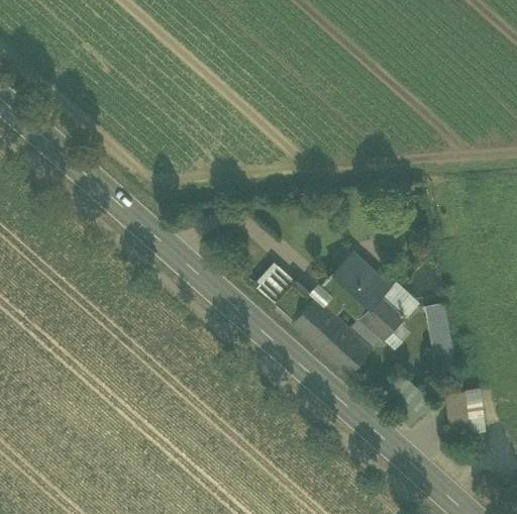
[(324,305),(335,316),(344,307),(357,320),(359,321),(380,298),(390,288),(351,253),(321,286),(332,296),(324,305)]
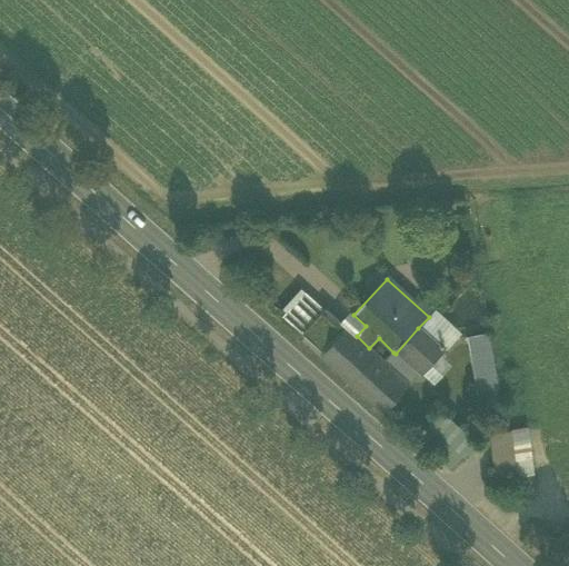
[(283,318),(303,336),(323,314),(303,295),(283,318)]
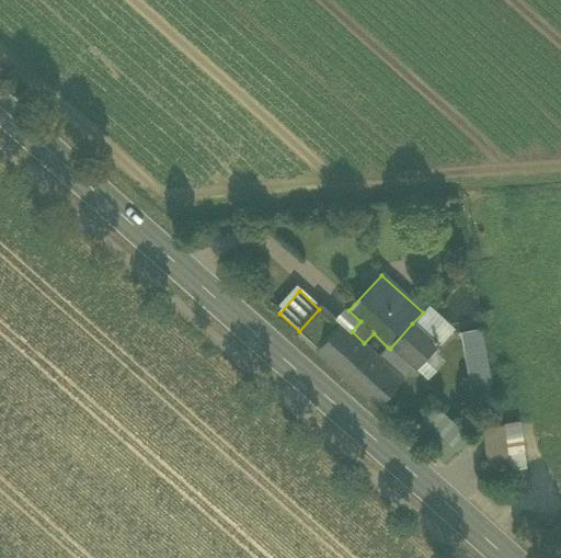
[(423,312),(412,323),(434,344),(438,348),(455,331),(428,306),(423,312)]
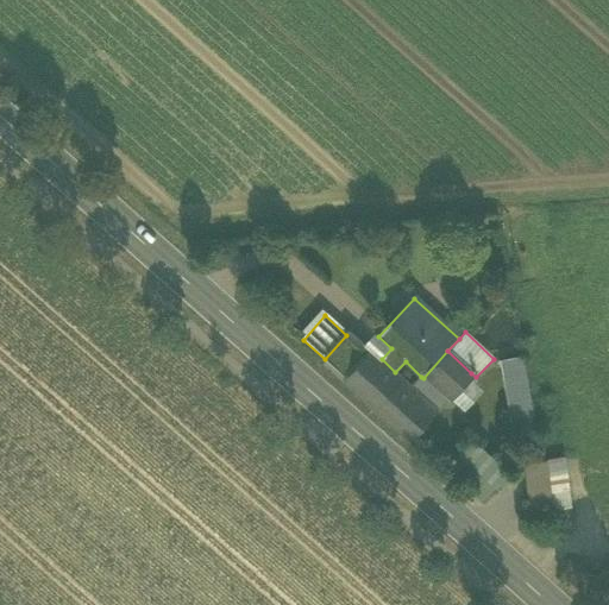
[(391,348),(378,336),(375,333),(365,344),(371,351),(382,359),(391,348)]
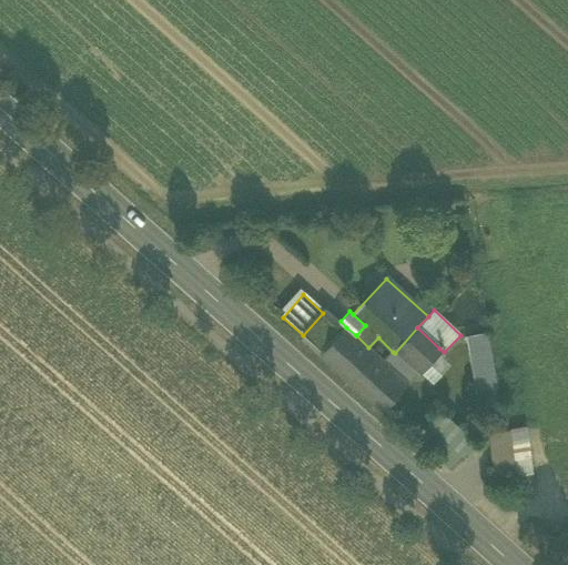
[(323,313),(303,335),(323,354),(343,331),(323,313)]
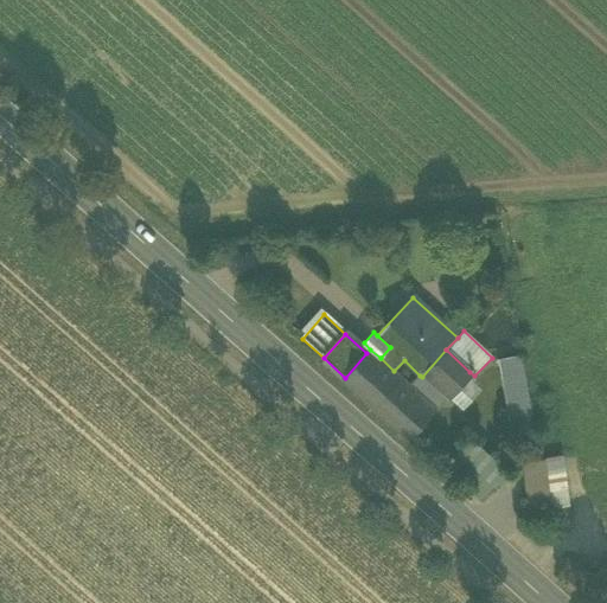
[(375,410),(403,379),(394,371),(381,358),(370,350),(366,353),(345,378),(343,380),(375,410)]
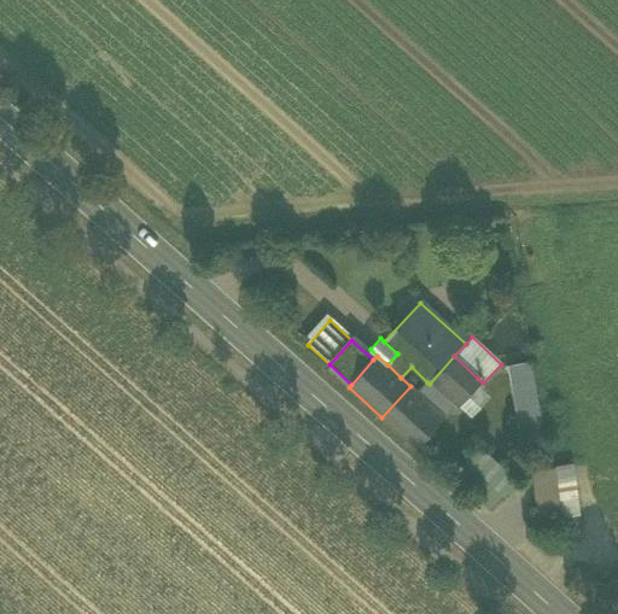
[(430,384),(444,397),(454,405),(455,403),(474,382),(478,379),(454,356),(430,384)]
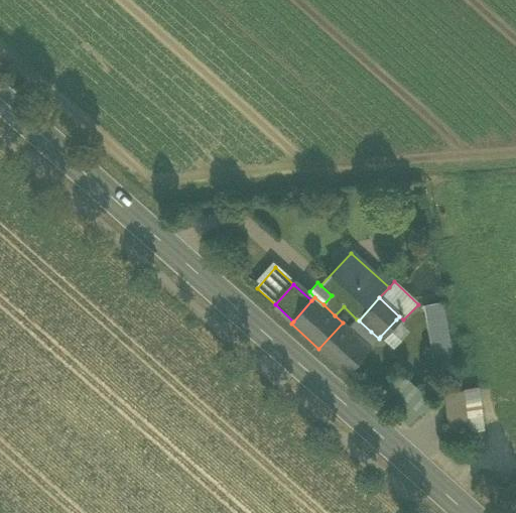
[(455,359),(443,303),(424,307),(434,363),(455,359)]
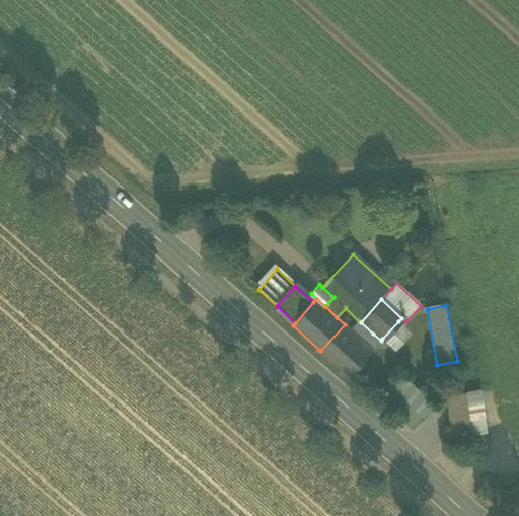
[(349,377),(373,350),(365,343),(373,334),(361,322),(359,321),(351,329),(345,324),(320,351),(349,377)]
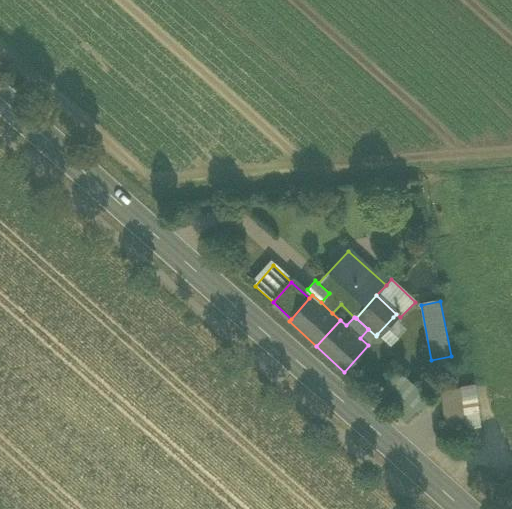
[(393,317),(377,334),(391,346),(406,329),(393,317)]
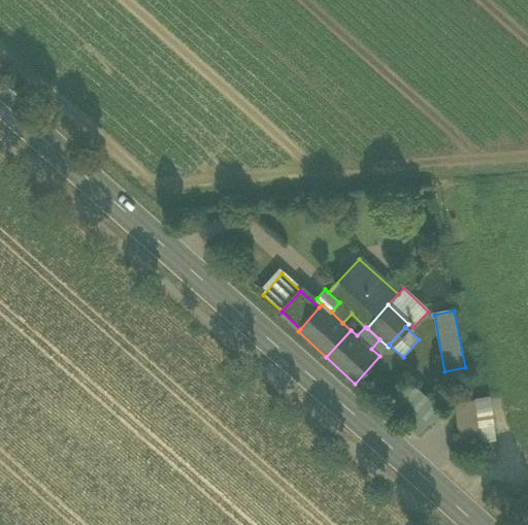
[(380,356),(388,347),(380,339),(371,349),(380,356)]
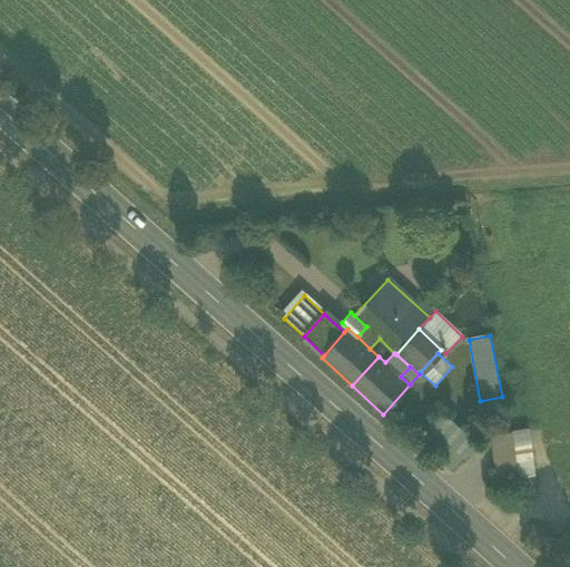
[(443,411),(431,424),(468,458),(479,445),(443,411)]
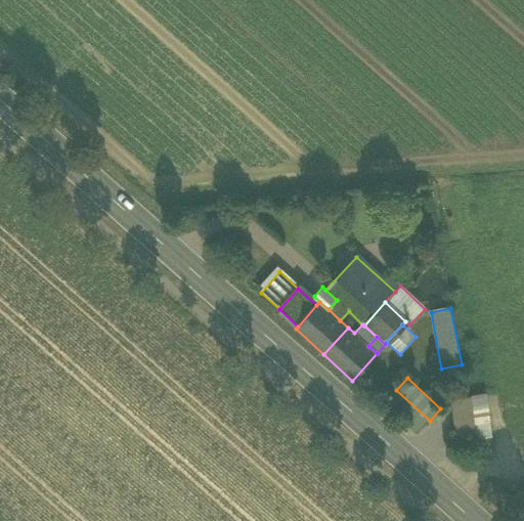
[(385,402),(418,433),(430,421),(396,390),(385,402)]
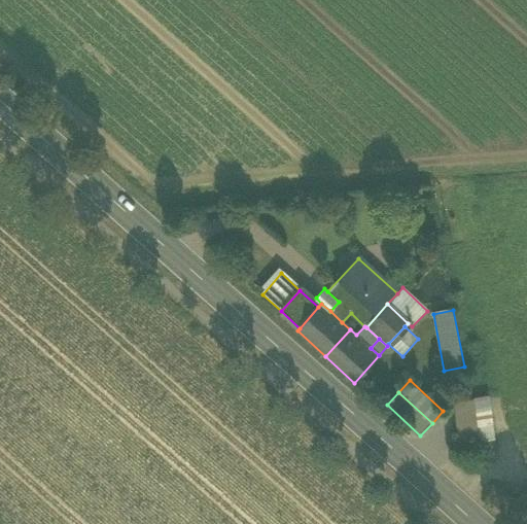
[(475,397),(475,399),(479,443),(495,442),(491,395),(475,397)]
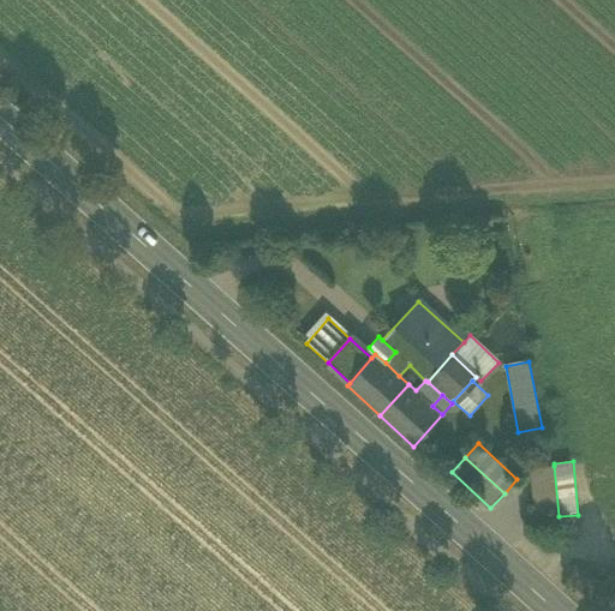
[(554,466),(530,468),(535,519),(559,516),(554,466)]
